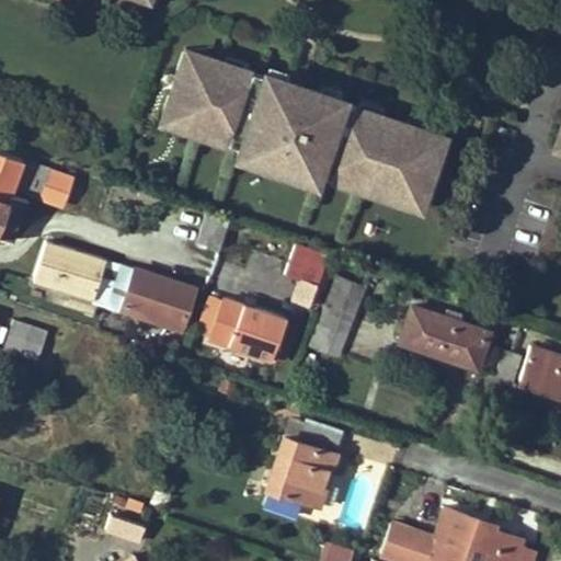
[(397,199),(402,184),(419,190),(434,147),(418,140),(423,127),(405,121),(404,123),(375,113),(375,115),(364,111),(365,109),(354,104),(325,94),(328,91),(317,88),(316,91),(299,86),(288,81),(289,80),(275,73),(274,77),(236,64),(235,69),(224,64),(225,61),(207,55),(205,59),(184,52),(162,114),(182,121),(182,125),(202,132),(203,127),(212,130),(210,136),(237,145),(235,148),(259,156),(259,161),(289,171),(292,167),(317,175),(319,171),(342,179),(343,174),(353,178),(353,181),(381,190),(380,194),(397,199)]
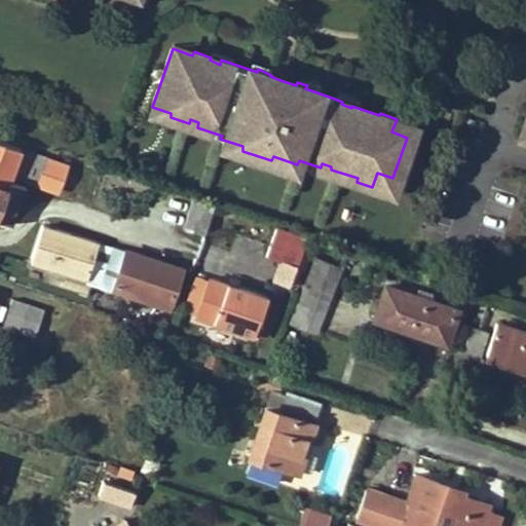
[(525,110),(516,141),(525,144),(525,110)]
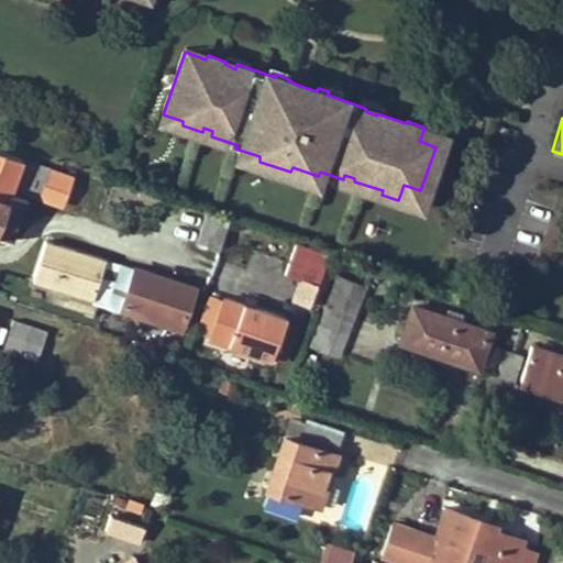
[(11,192),(13,187),(63,202),(68,190),(110,205),(114,190),(0,151),(0,235),(12,240),(26,198),(11,192)]
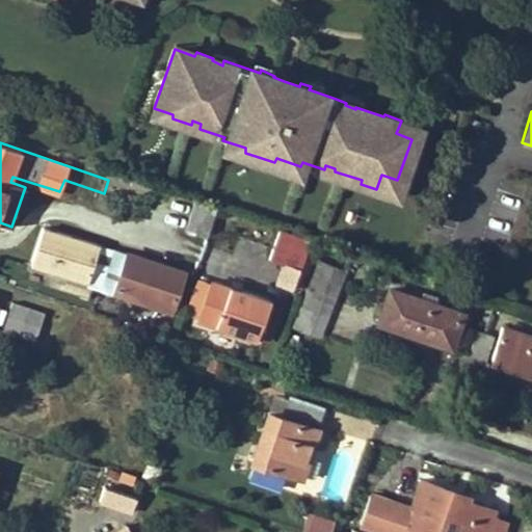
[(218,208),(195,201),(187,227),(210,234),(218,208)]
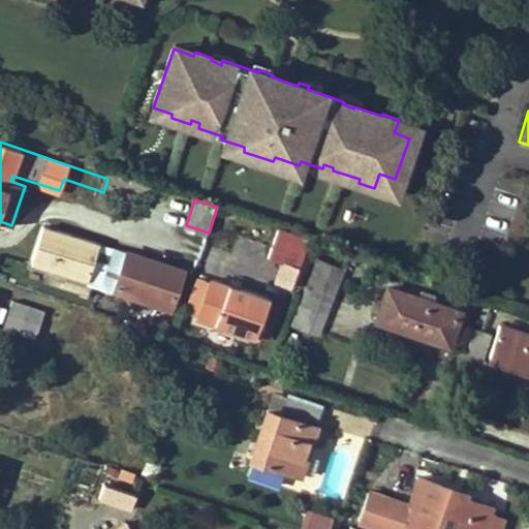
[(32,259),(31,261),(87,280),(98,244),(43,226),(32,259)]
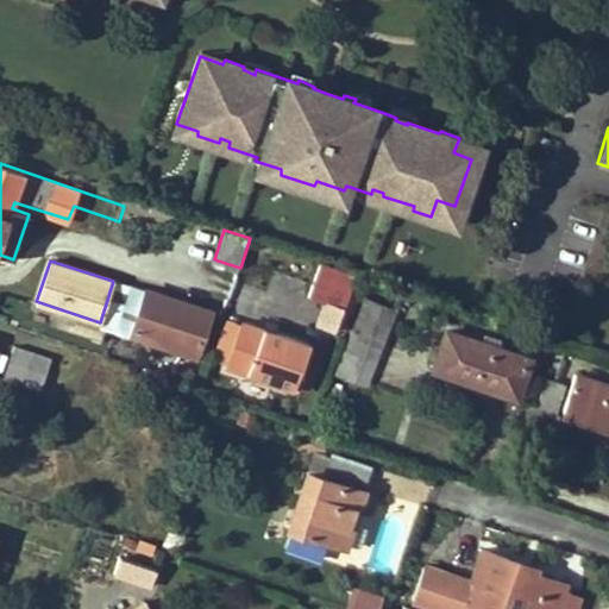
[(358,275),(322,263),(311,294),(345,307),(358,275)]
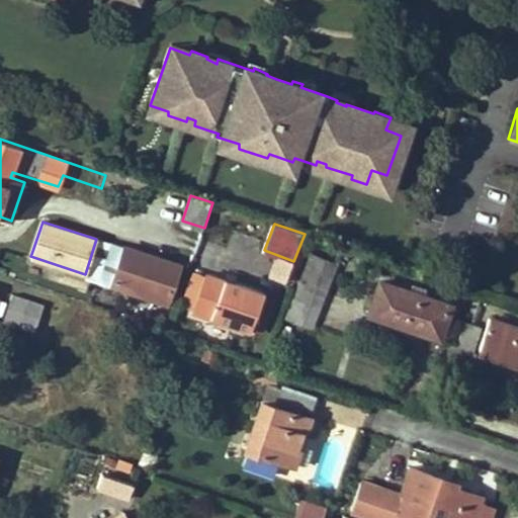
[(167,301),(180,263),(125,245),(112,283),(167,301)]
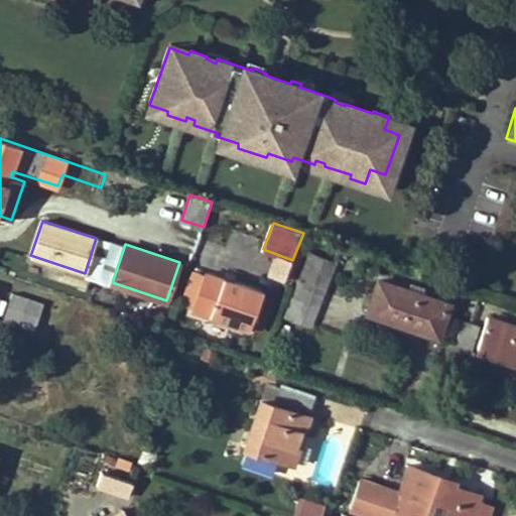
[(326,258),(308,252),(285,315),(310,326),(325,289),(315,285),(326,258)]
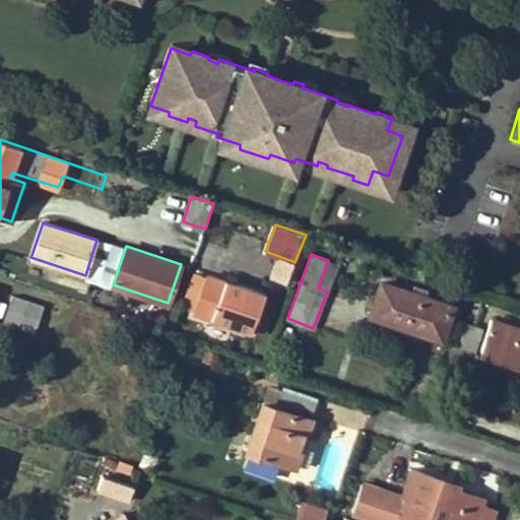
[(328,260),(318,287),(327,291),(337,264),(328,260)]
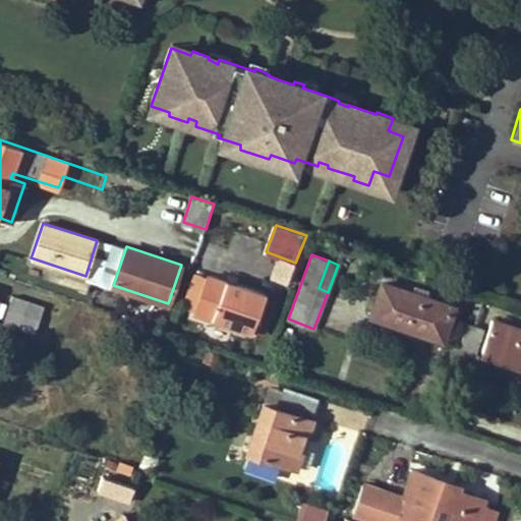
[(250,331),(265,293),(209,275),(195,312),(250,331)]
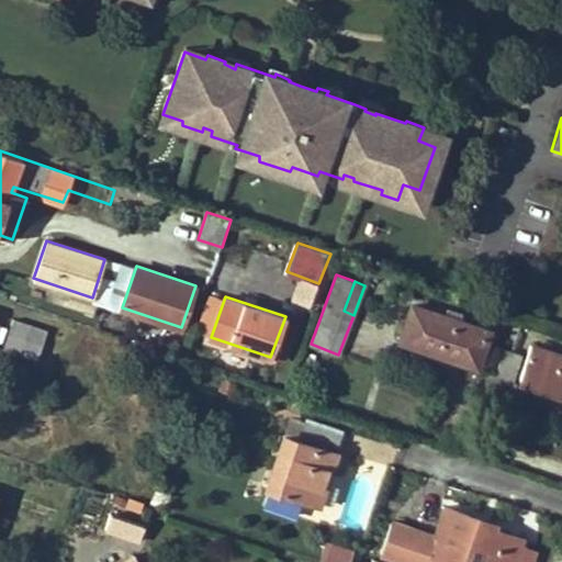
[(414,304),(401,340),(478,367),(490,330),(461,321),(463,313),(448,307),(446,315),(414,304)]
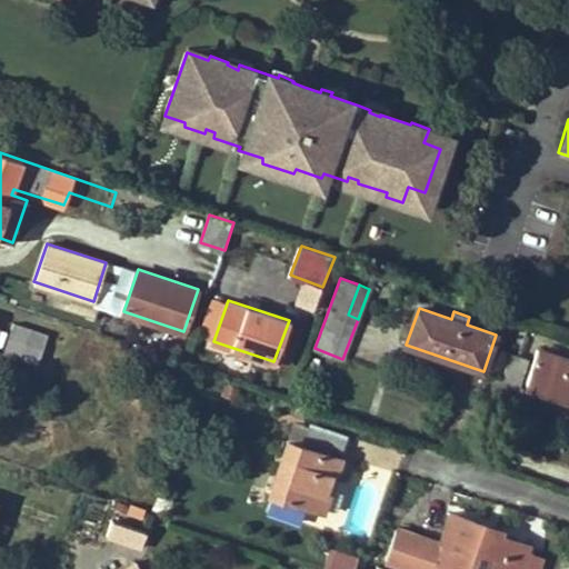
[(15,323),(5,352),(39,362),(48,335),(15,323)]
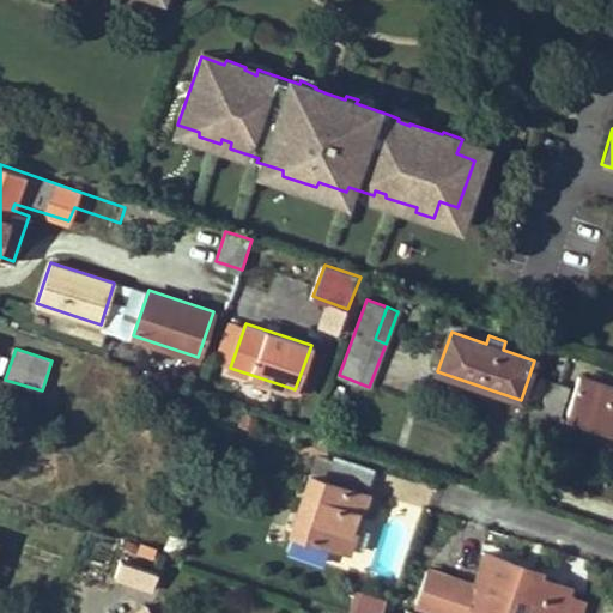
[(612,432),(612,386),(581,375),(569,412),(592,419),(590,425),(612,432)]
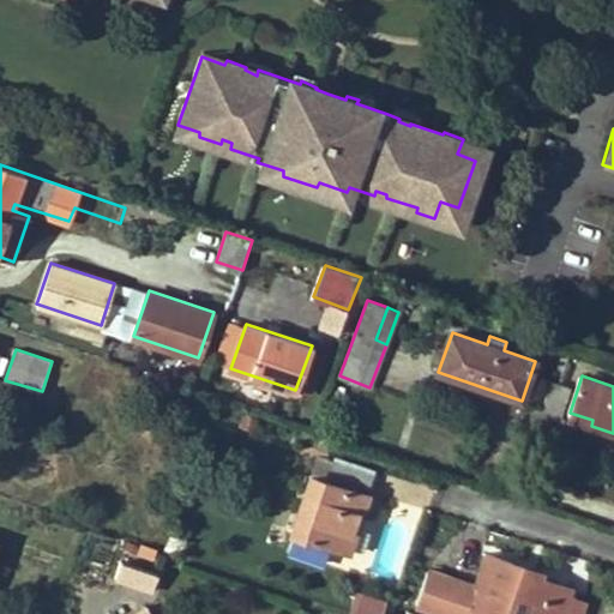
[(542,411),(536,428),(560,437),(566,419),(559,415),(569,389),(552,383),(542,411)]
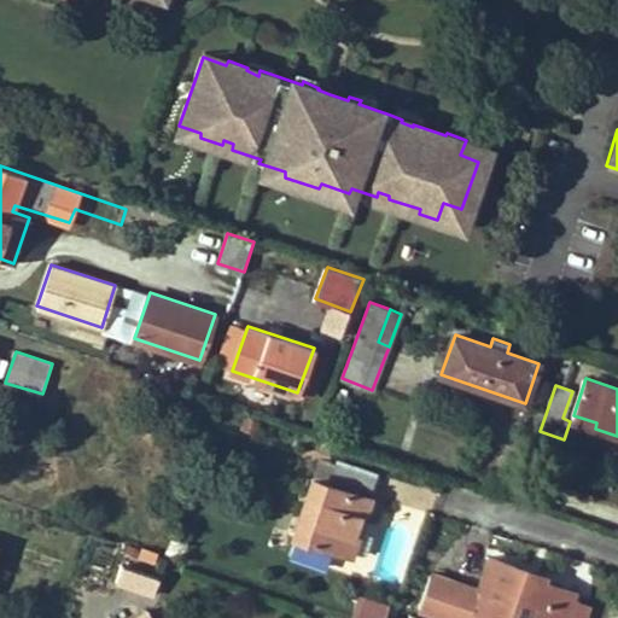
[(540,431),(546,414),(536,412),(530,429),(540,431)]
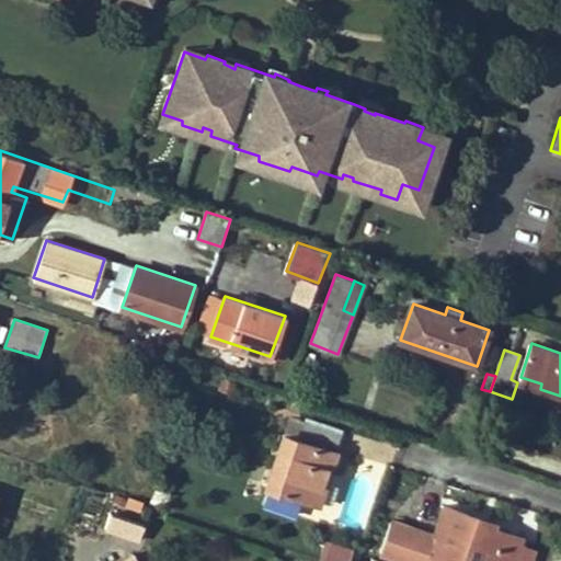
[(278,490),(300,497),(319,503),(320,500),(330,470),(336,450),(334,450),(340,433),(304,421),(302,424),(287,419),(265,484),(268,485),(278,490)]
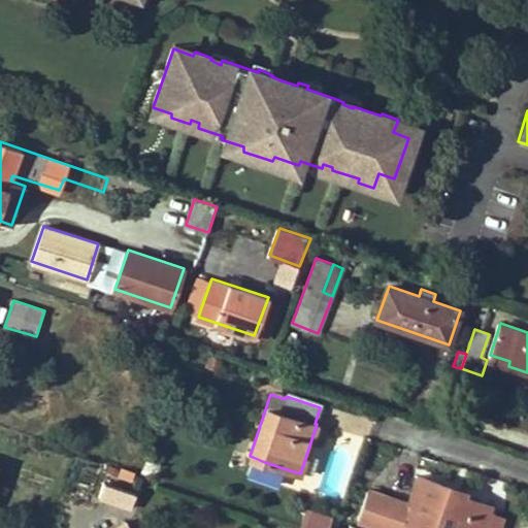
[(301,470),(314,474),(323,447),(310,442),(301,470)]
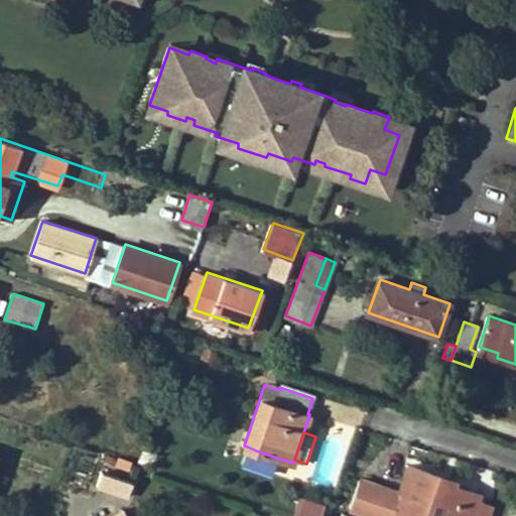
[(256,450),(247,446),(241,461),(272,471),(276,458),(256,450)]
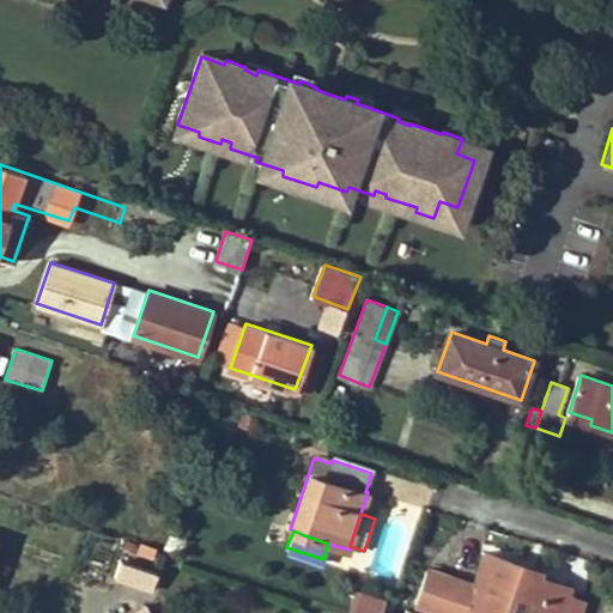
[(131,536),(126,548),(152,559),(157,547),(131,536)]
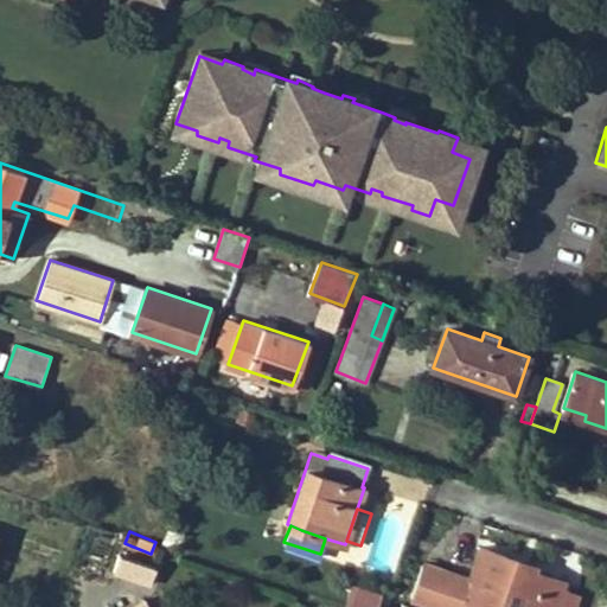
[(462,606),(556,606),(566,580),(522,566),(524,561),(481,547),(473,573),(461,606),(462,606)]
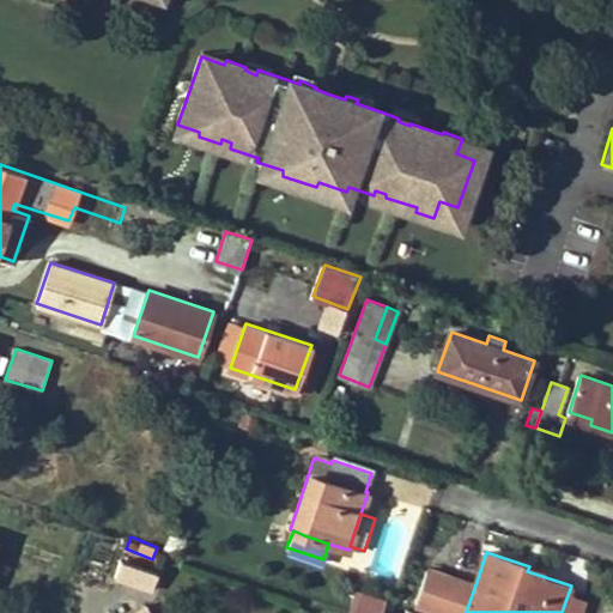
[(115,577),(151,589),(159,565),(122,554),(115,577)]
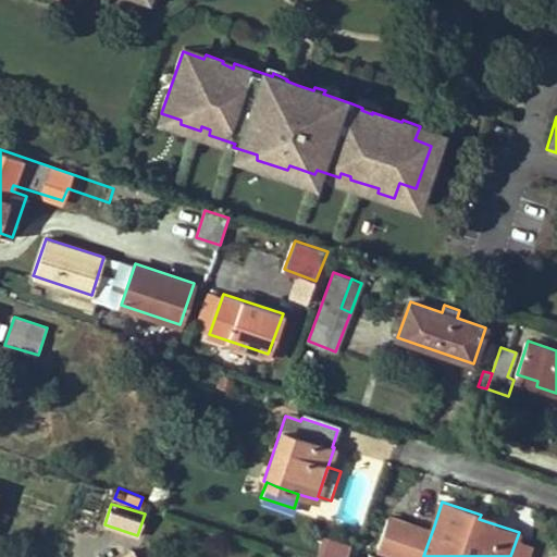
[(413,519),(387,510),(376,542),(403,551),(413,519)]
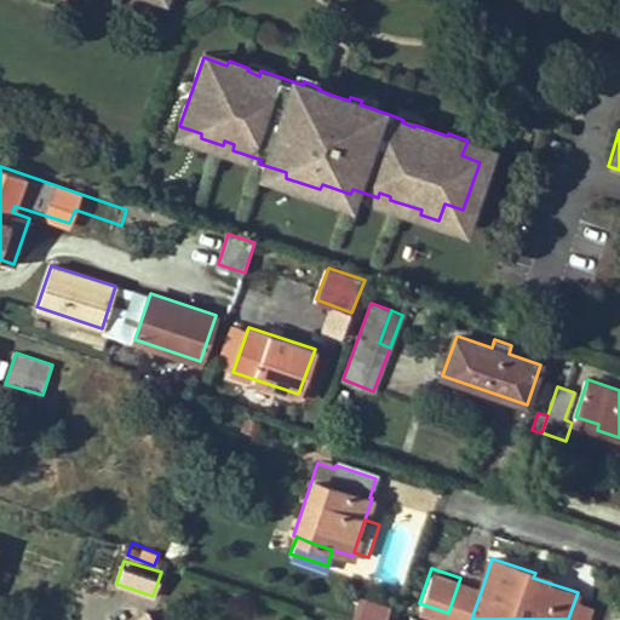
[(483,585),(460,578),(448,613),(471,619),(483,585)]
